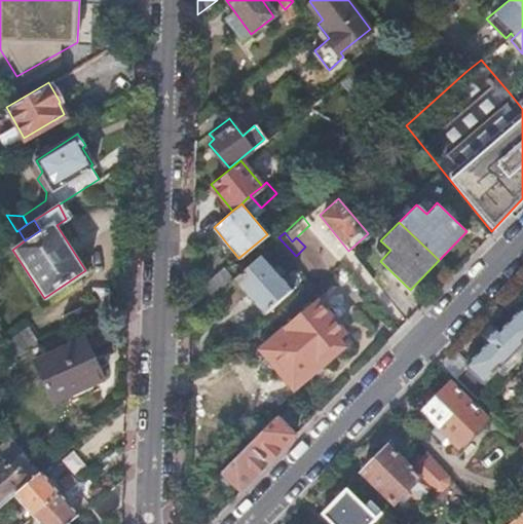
[(260,254),(231,279),(261,312),(290,286),(260,254)]
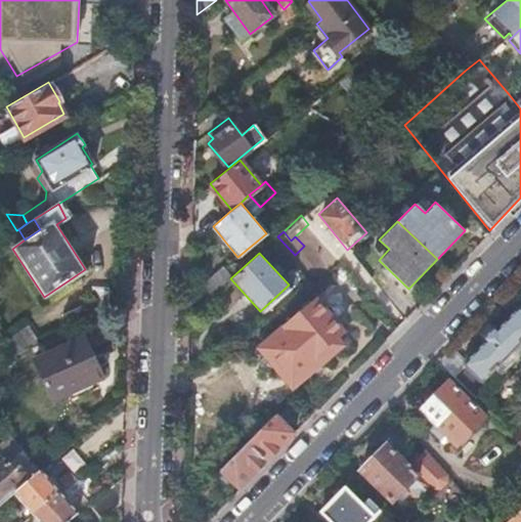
[(221,269),(202,286),(211,296),(230,278),(221,269)]
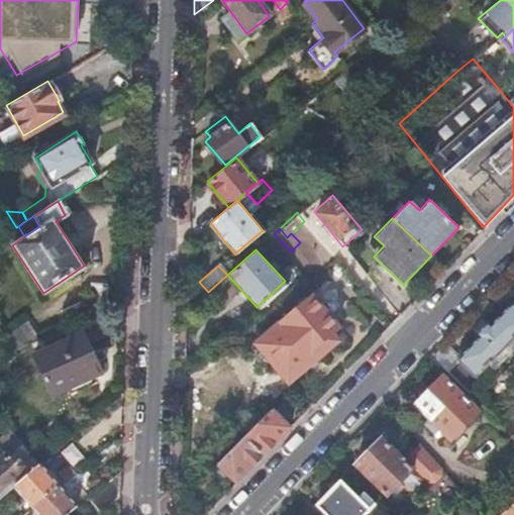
[(289,379),(335,339),(328,331),(334,325),(329,320),(310,296),(278,322),(276,321),(252,341),(282,378),(289,379)]
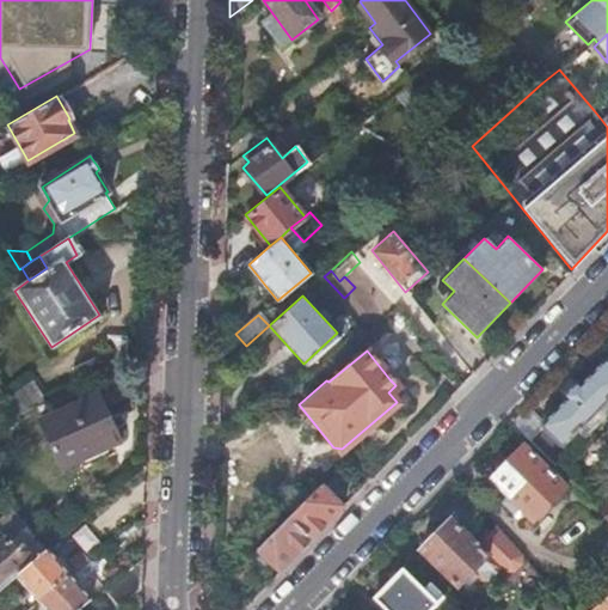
[(576,380),(564,392),(566,396),(540,424),(522,404),(509,418),(553,463),(567,447),(564,443),(607,396),(607,359),(606,357),(579,384),(576,380)]
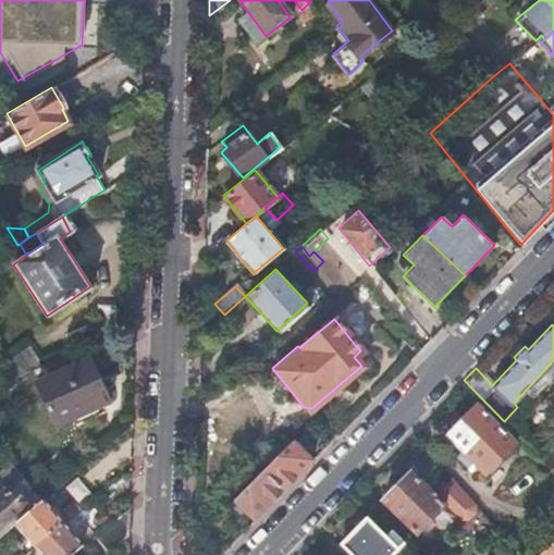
[(28,344),(0,361),(0,364),(10,379),(29,369),(40,365),(28,344)]
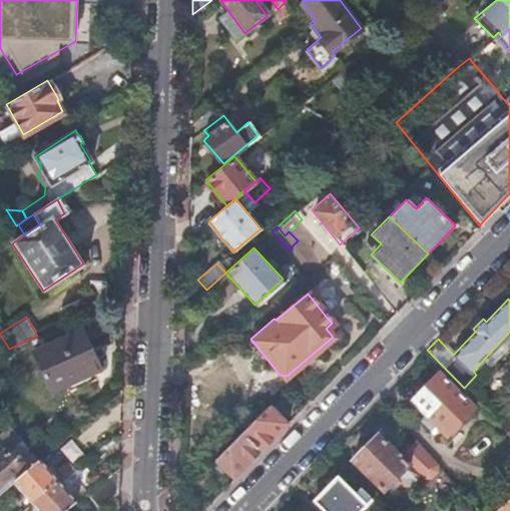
[(66,322),(37,336),(27,340),(33,351),(74,332),(69,321),(66,322)]
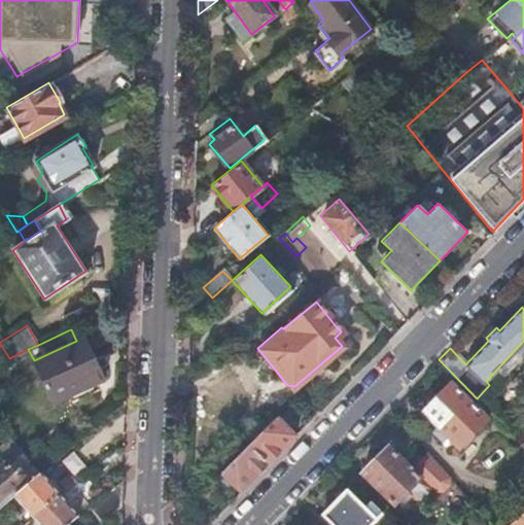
[(76,341),(34,360),(54,401),(103,379),(84,337),(76,341)]
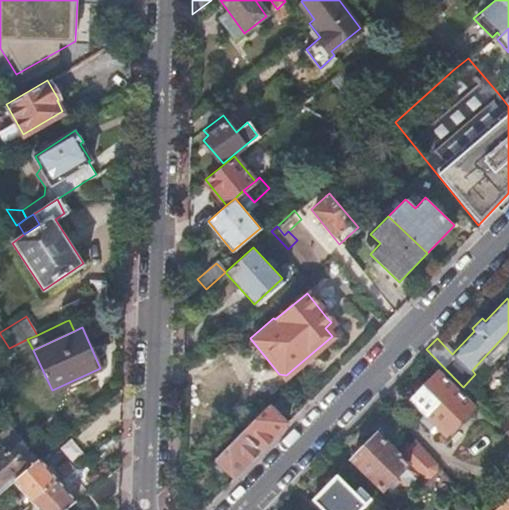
[(474,404),(439,370),(410,398),(424,413),(419,418),(429,429),(435,423),(446,433),(474,404)]
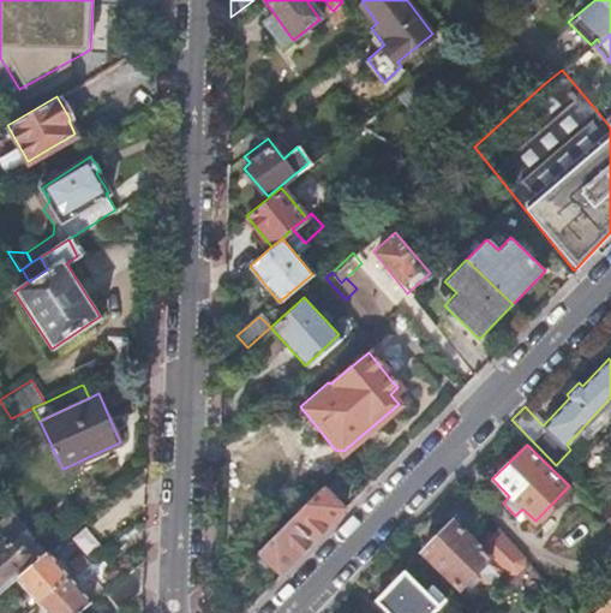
[(321,486),(287,518),(309,541),(342,507),(321,486)]
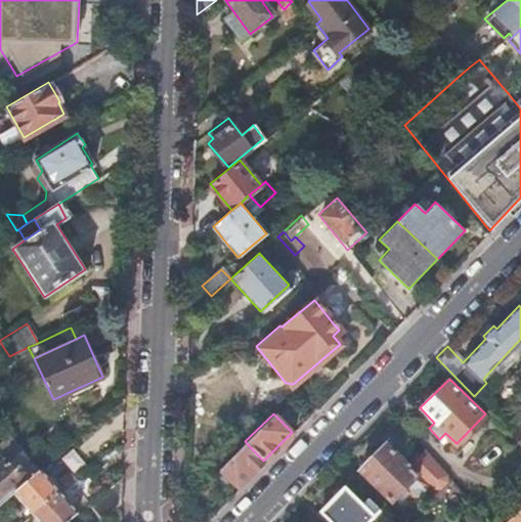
[(245,441),(217,469),(236,487),(263,461),(245,441)]
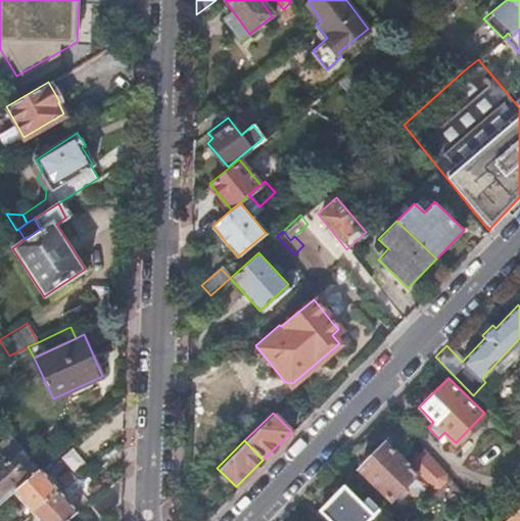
[(405,461),(384,440),(358,468),(389,498),(400,486),(416,471),(405,461)]
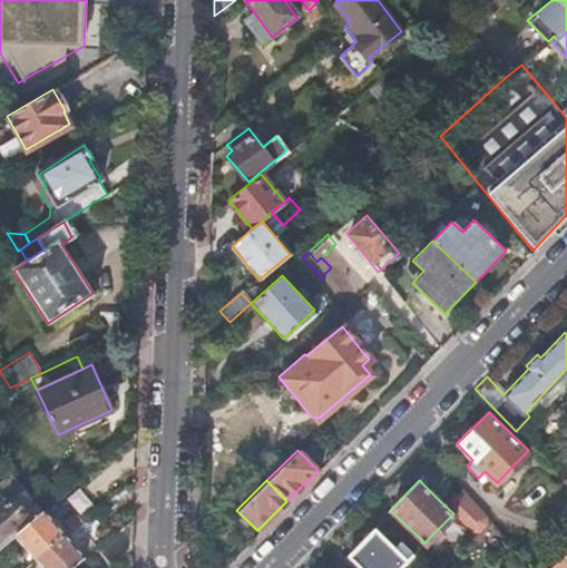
[(485,513),(460,486),(445,501),(443,500),(441,502),(453,513),(437,530),(446,538),(453,537),(465,525),(469,529),(477,529),(485,521),(485,513)]
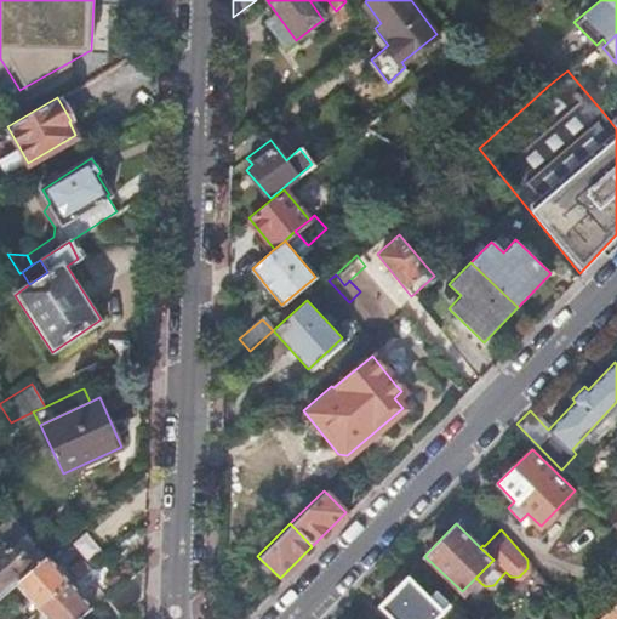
[(0,596),(15,584),(47,557),(23,531),(5,545),(0,539),(0,596)]
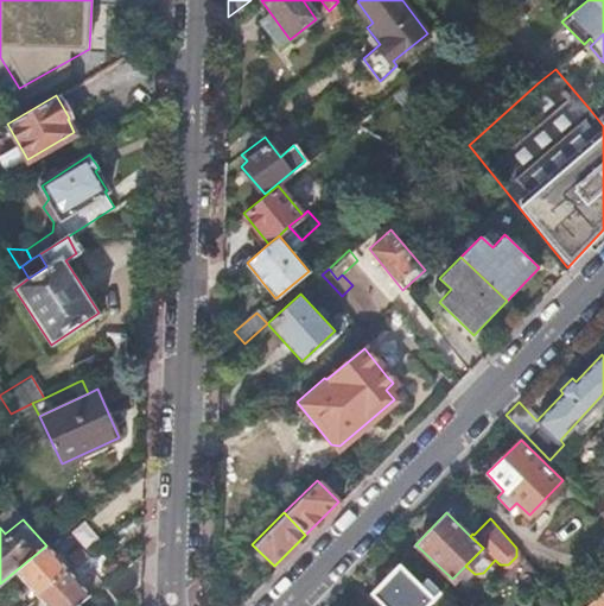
[(46,545),(14,572),(37,597),(69,570),(46,545)]
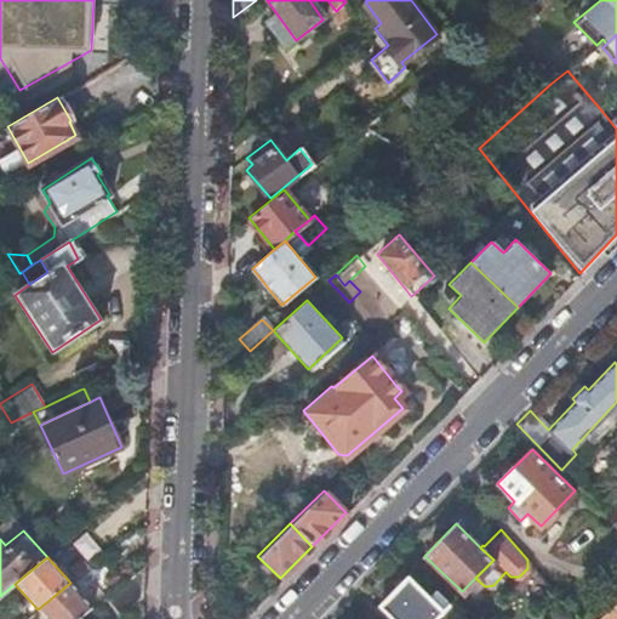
[(83,558),(70,568),(78,577),(90,566),(83,558)]
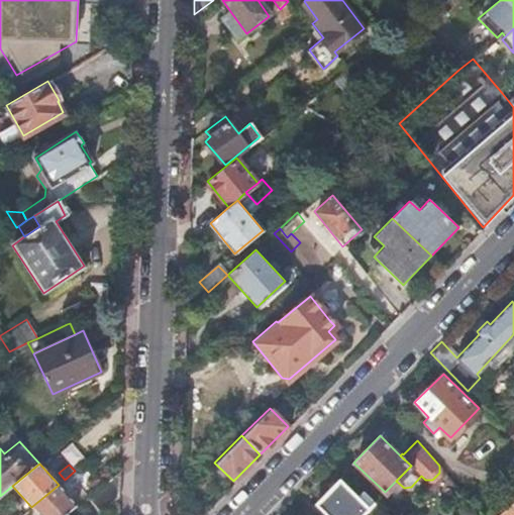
[(118,470),(89,499),(99,511),(117,495),(118,470)]
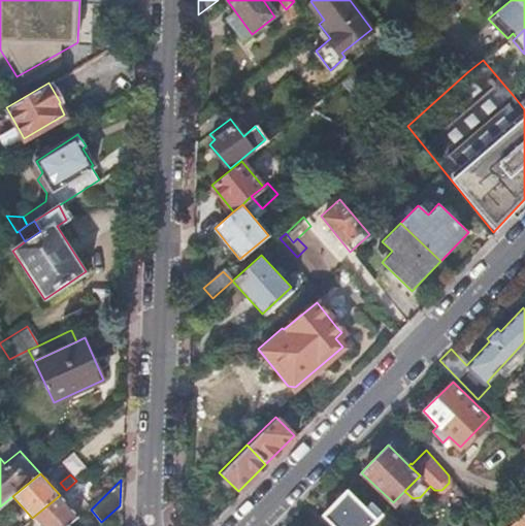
[(334,525),(370,525),(383,513),(372,502),(365,507),(348,489),(323,514),(334,525)]
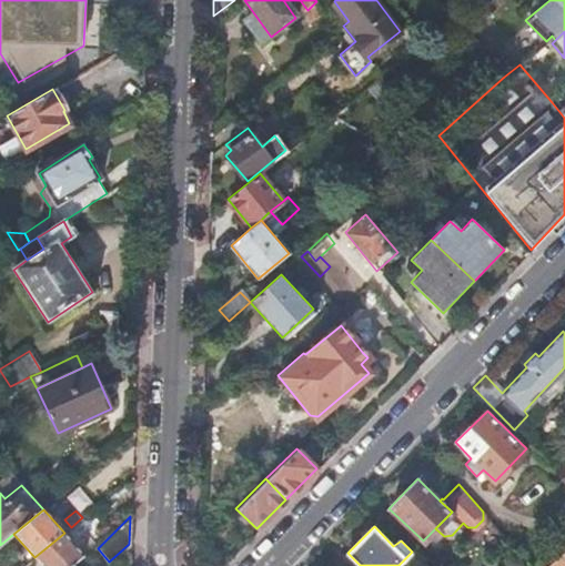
[(34,557),(41,565),(73,565),(74,565),(84,555),(64,533),(34,557)]
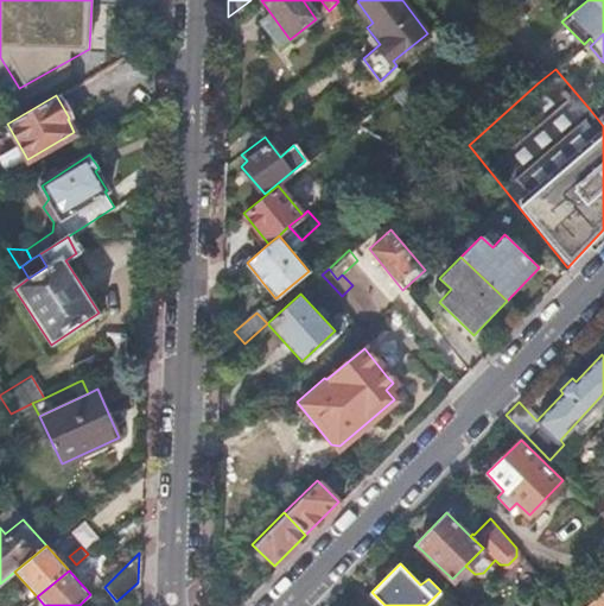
[(603,605),(603,592),(602,591),(585,605),(584,605),(603,605)]
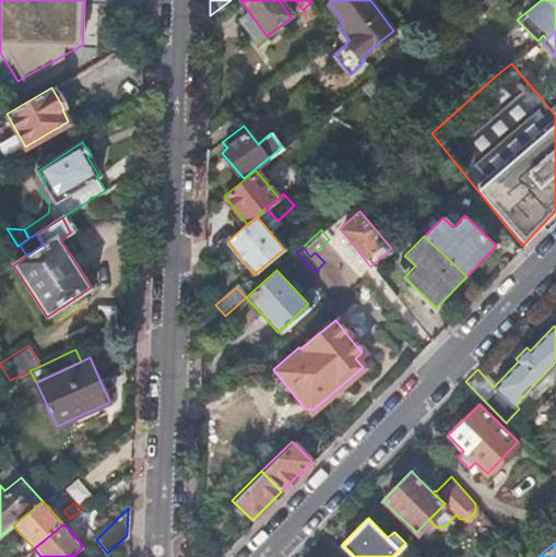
[(83,546),(73,556),(72,556),(80,556),(86,549),(83,546)]
